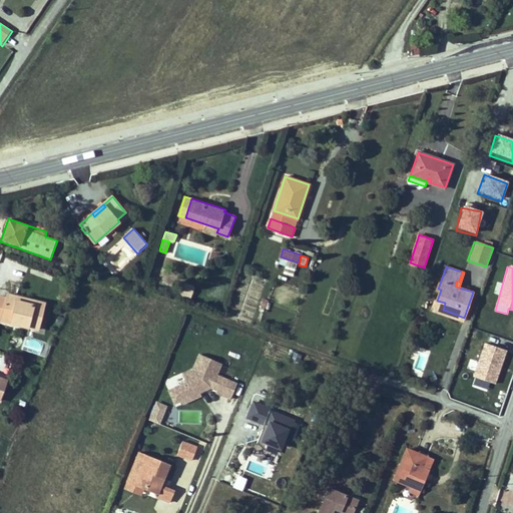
[(182,284),(179,293),(191,298),(194,288),(182,284)]
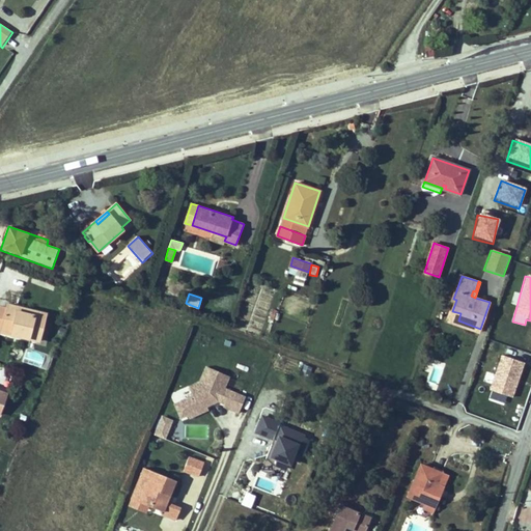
[(7,304),(7,308),(33,314),(34,310),(7,304)]
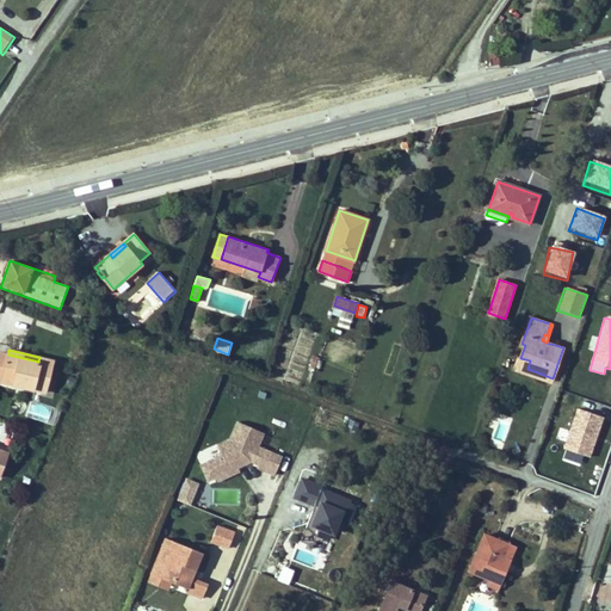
[(44,392),(54,360),(39,357),(38,362),(8,355),(0,352),(0,370),(4,371),(1,381),(14,384),(16,380),(22,381),(20,386),(44,392)]
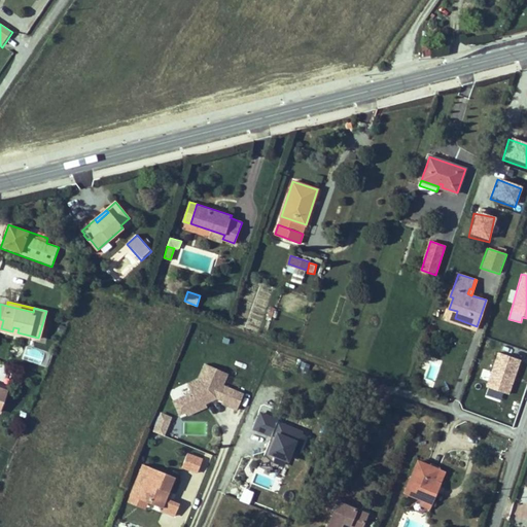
[(449,309),(446,318),(476,328),(477,326),(455,318),(457,311),(449,309)]
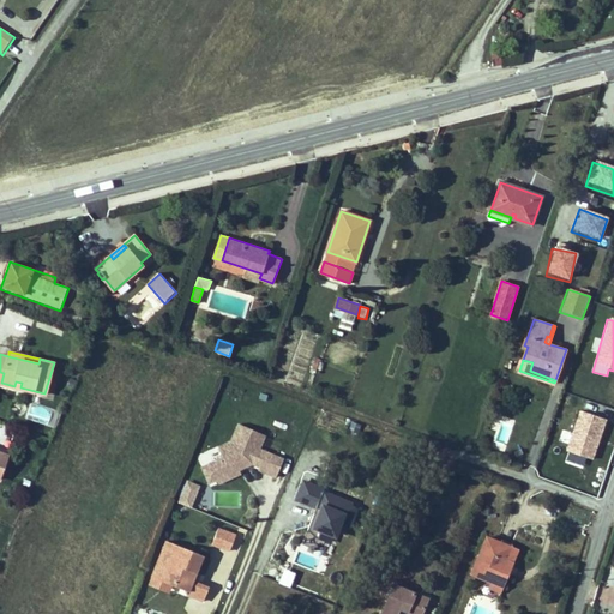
[(564,451),(591,462),(607,421),(579,410),(564,451)]
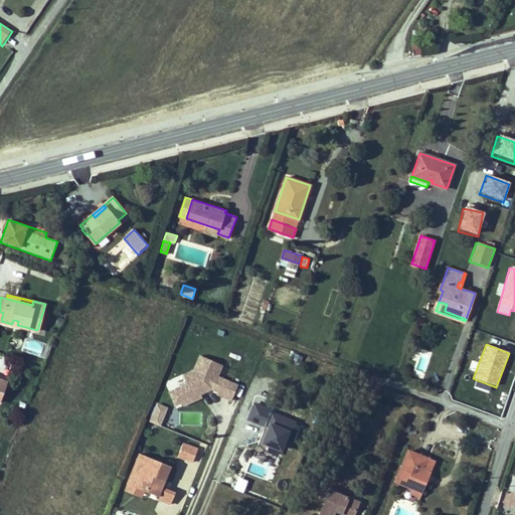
[(422,378),(433,352),(420,348),(410,374),(422,378)]
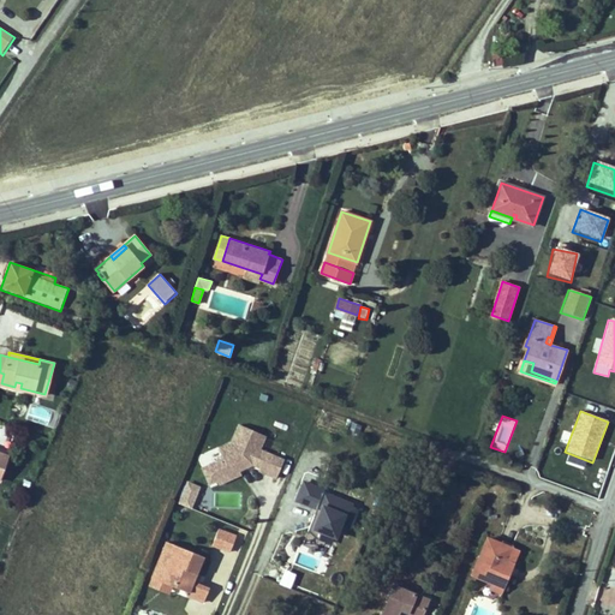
[(216,465),(226,479),(246,466),(244,463),(250,458),(256,460),(262,464),(260,470),(278,477),(285,460),(261,448),(267,436),(242,424),(233,442),(224,448),(230,457),(216,465)]
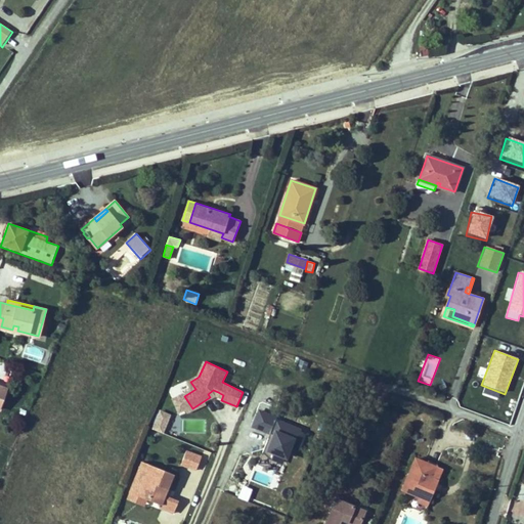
[(184,396),(178,399),(186,411),(192,408),(184,396)]
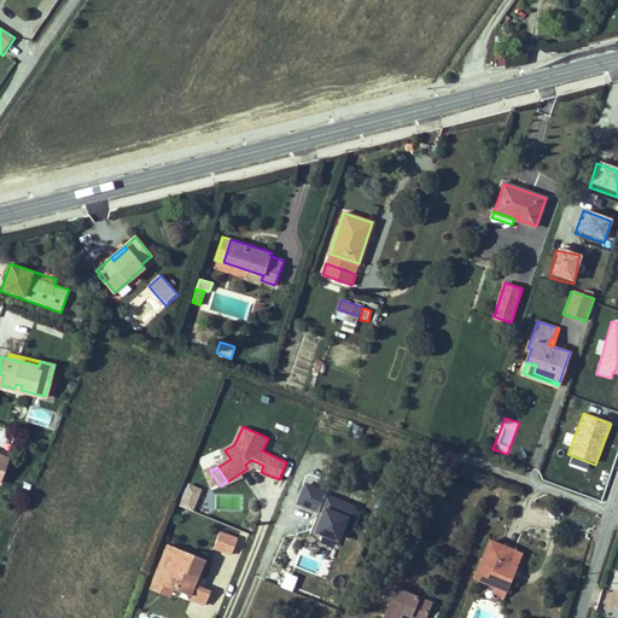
[(250,472),(248,468),(227,482),(228,485),(250,472)]
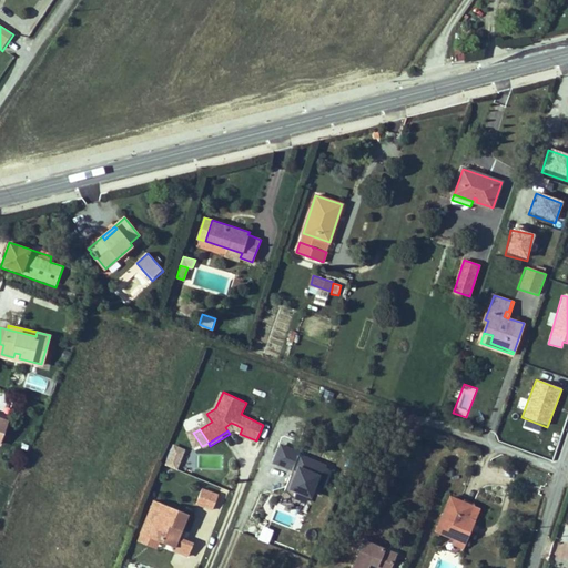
[(176,470),(186,450),(173,445),(164,464),(176,470)]
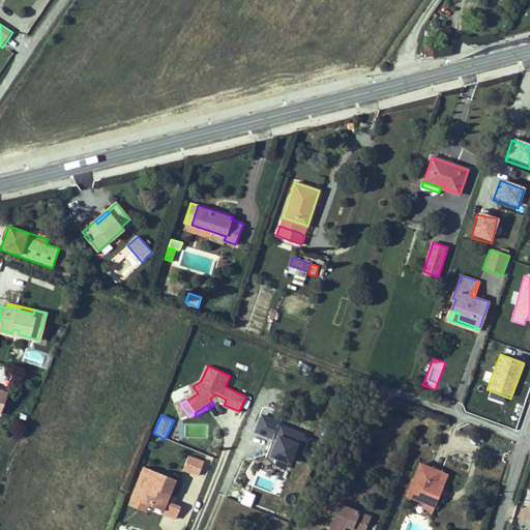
[(267,459),(292,468),(296,455),(303,458),(311,435),(260,417),(254,434),(273,441),(267,459)]
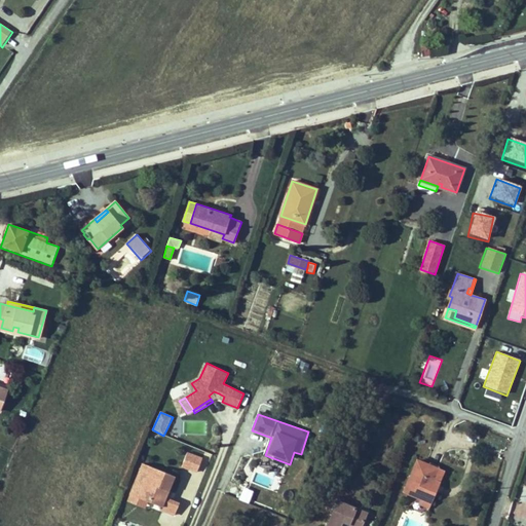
[(195,454),(187,451),(181,464),(190,467),(195,454)]
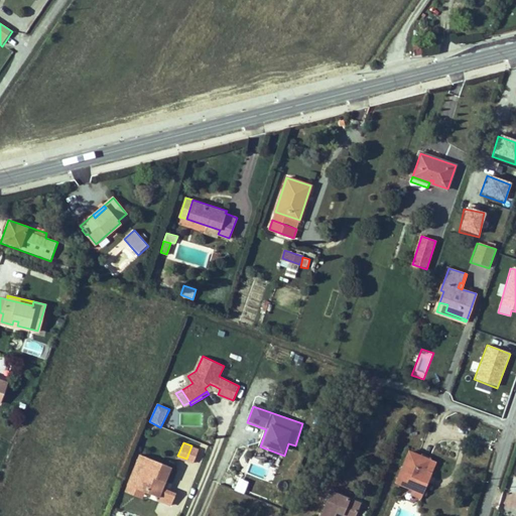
[(200,448),(191,445),(186,459),(195,462),(200,448)]
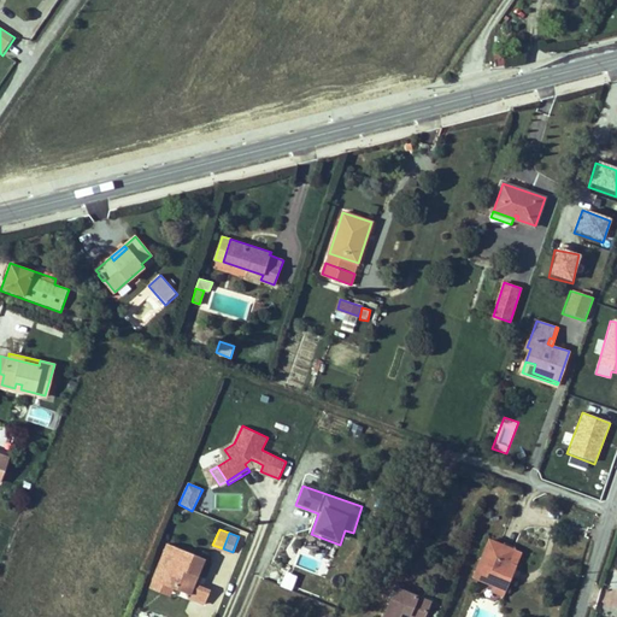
[(309,539),(306,545),(318,551),(321,544),(309,539)]
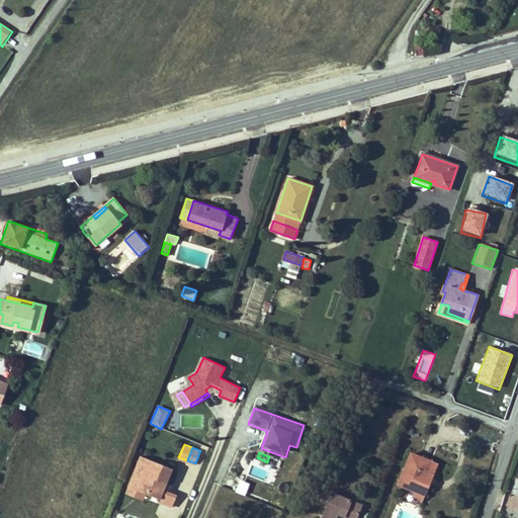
[(438,462),(411,452),(398,483),(415,491),(424,495),(428,485),(422,482),(425,476),(431,479),(438,462)]
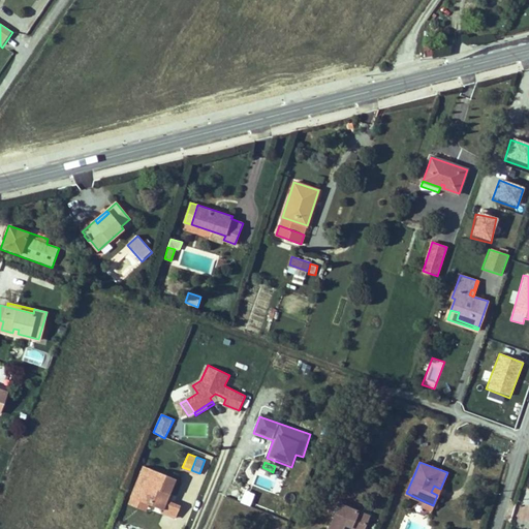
[(173,476),(142,464),(129,496),(147,502),(160,507),(159,510),(175,516),(179,504),(169,500),(164,499),(166,492),(173,476)]
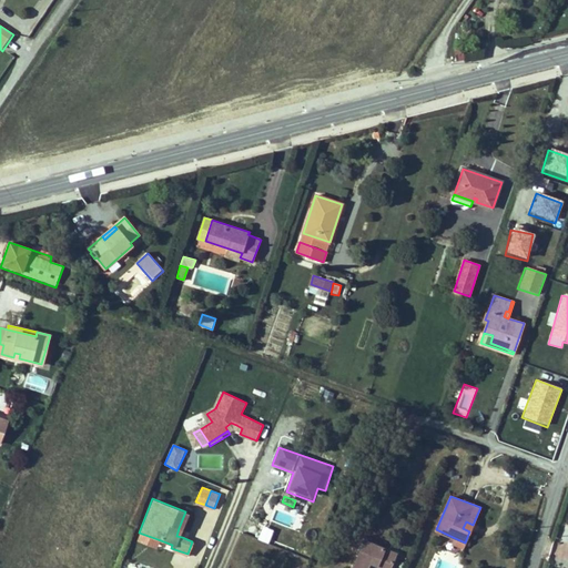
[(275,518),(290,524),(293,517),(277,511),(275,518)]
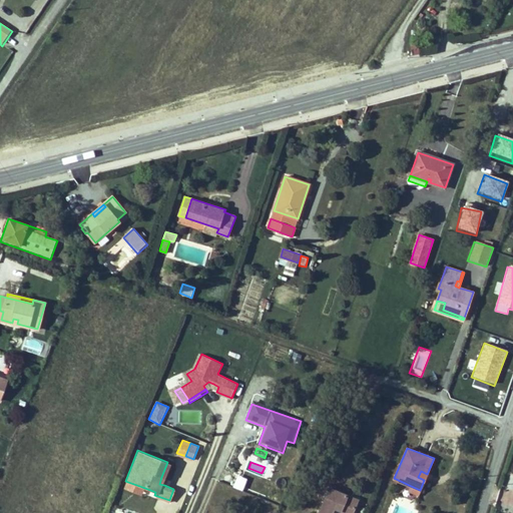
[(421,471),(418,477),(424,480),(427,474),(421,471)]
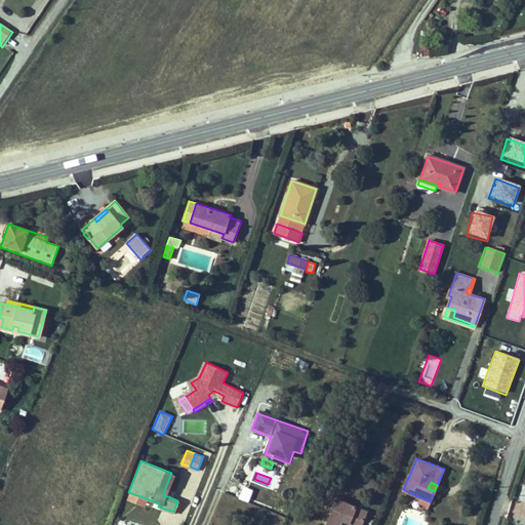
[(146,498),(128,492),(126,498),(143,506),(146,498)]
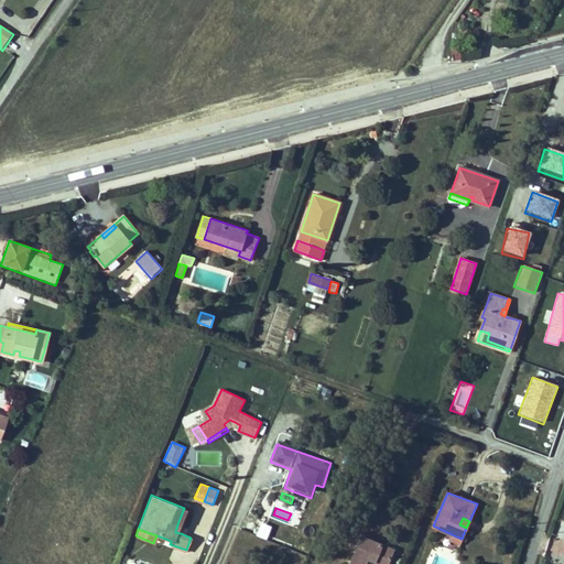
[(459,544),(462,539),(452,534),(448,540),(459,544)]
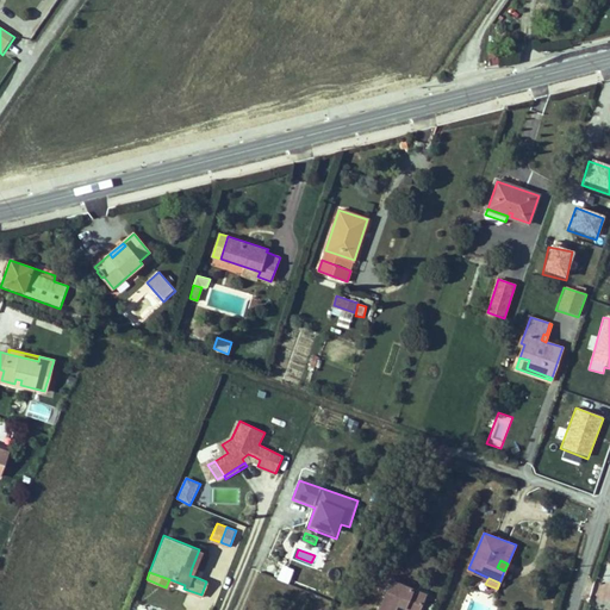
[(378,609),(398,609),(399,609),(419,609),(427,595),(392,580),(378,609)]
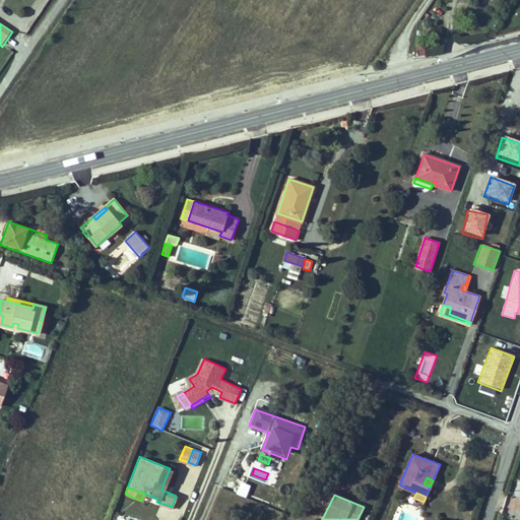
[(398,508),(393,519),(394,519),(423,519),(424,519),(398,508)]
